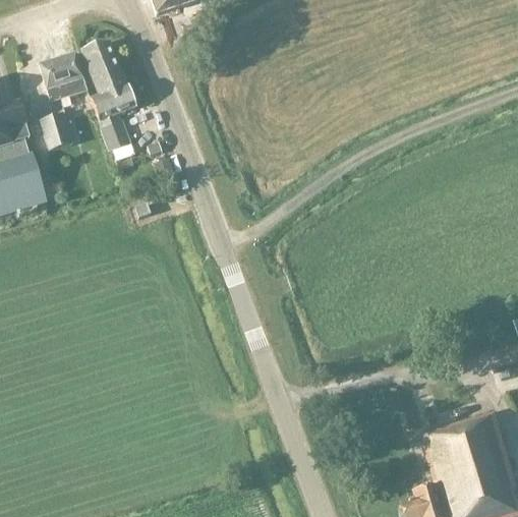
[(152,0),(157,12),(166,9),(197,0),(152,0)]
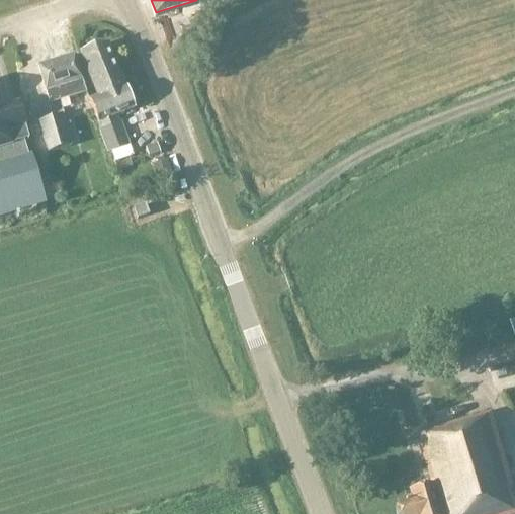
[(120,120),(117,111),(135,105),(109,41),(81,51),(99,95),(91,97),(103,127),(101,127),(110,151),(113,150),(117,159),(132,154),(129,144),(133,142),(123,118),(120,120)]
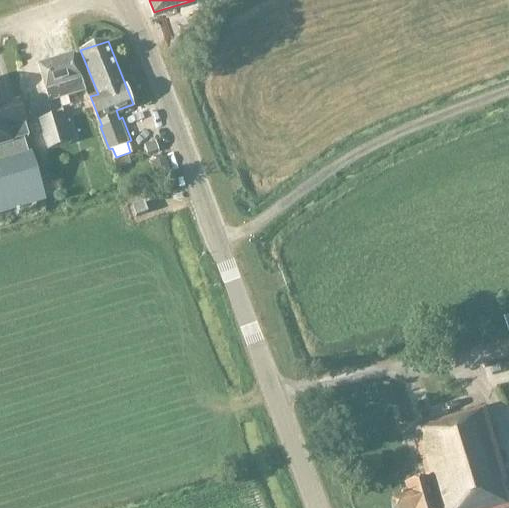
[(46,87),(50,99),(86,88),(82,76),(74,51),(39,61),(46,87)]
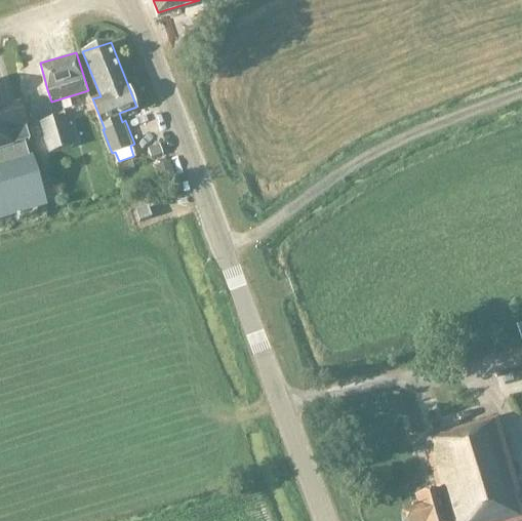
[(0,216),(47,203),(18,104),(3,108),(0,98),(0,216)]
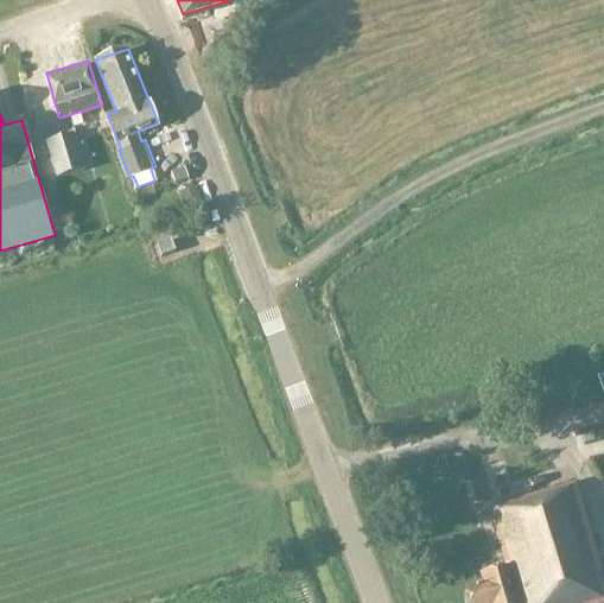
[(88,167),(77,131),(49,139),(40,137),(48,163),(44,164),(48,178),(88,167)]
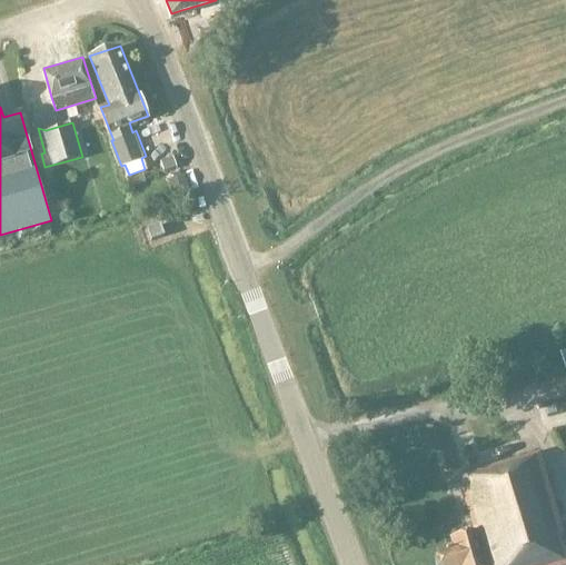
[(148,151),(166,142),(159,128),(141,137),(148,151)]
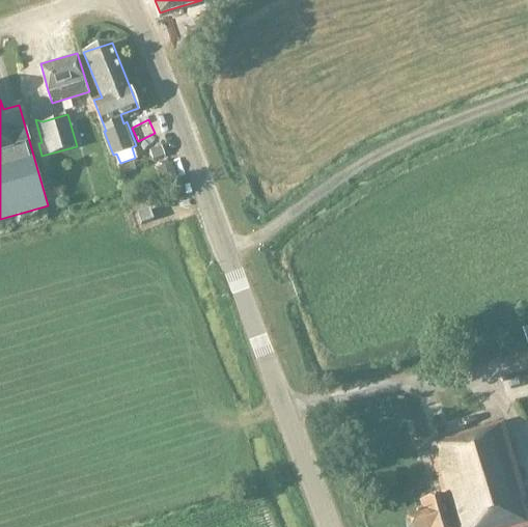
[(163,140),(151,145),(155,156),(167,150),(163,140)]
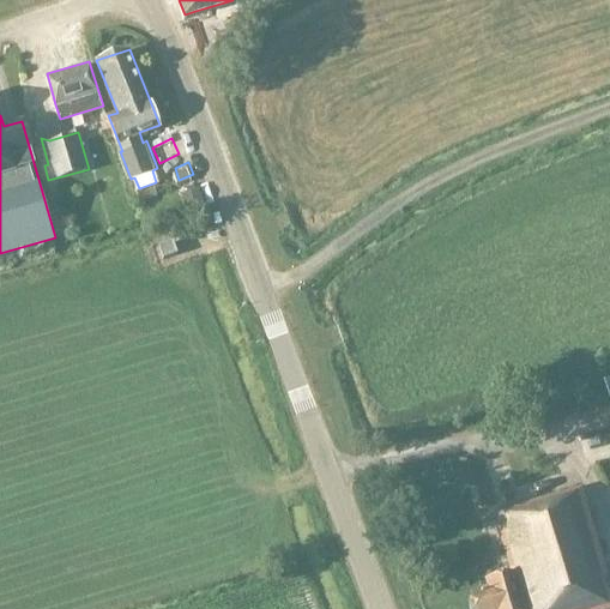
[(199,184),(181,191),(191,213),(207,206),(199,184)]
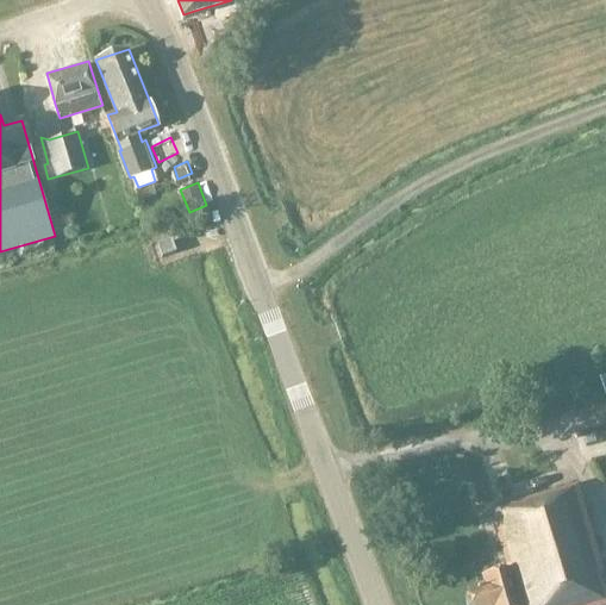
[(175,248),(172,238),(157,243),(162,254),(175,248)]
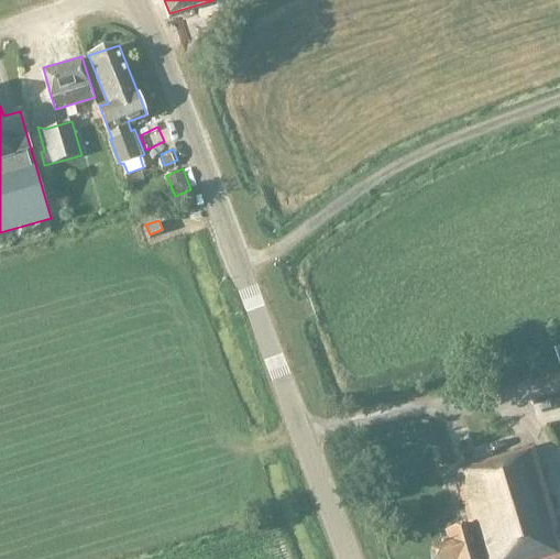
[(451,539),(435,544),(439,558),(548,558),(559,556),(559,530),(535,444),(453,467),(471,527),(449,533),(451,539)]
